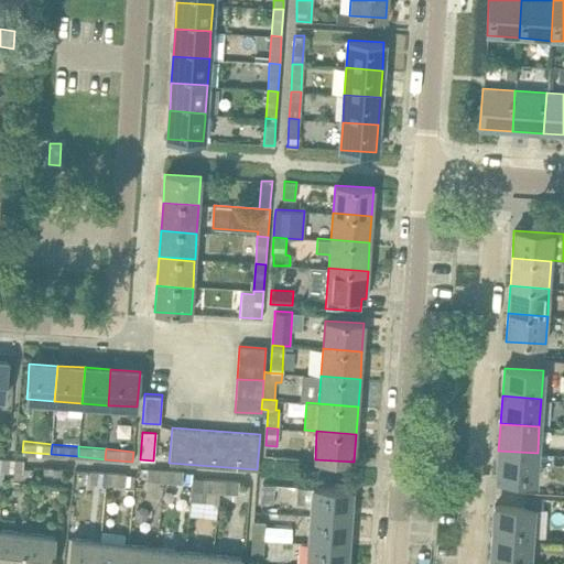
[(498,451),(496,479),(518,480),(530,481),(535,481),(538,453),(498,451)]
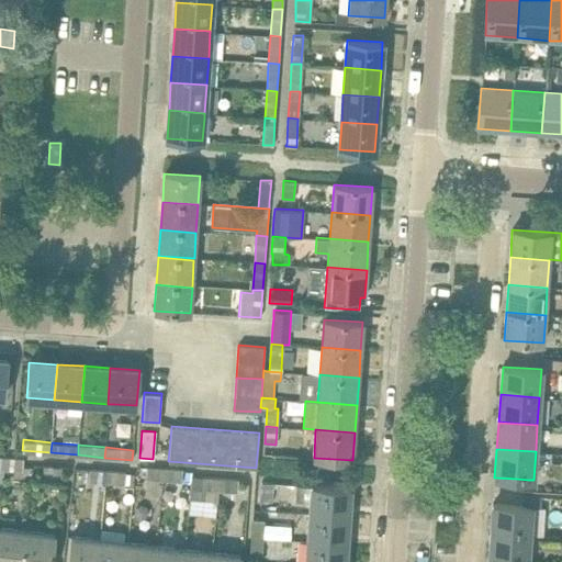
[(23,458),(6,457),(4,470),(23,471),(23,458)]
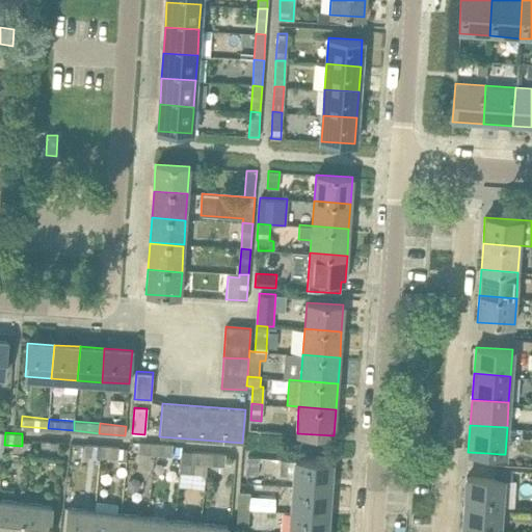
[(57,454),(58,442),(41,441),(41,453),(57,454)]
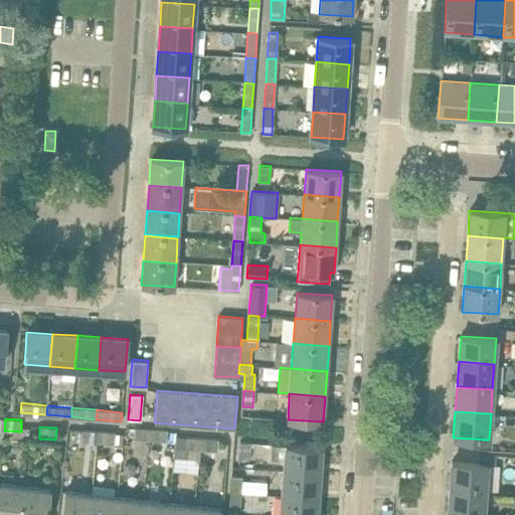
[(151,430),(134,428),(133,439),(149,440),(151,430)]
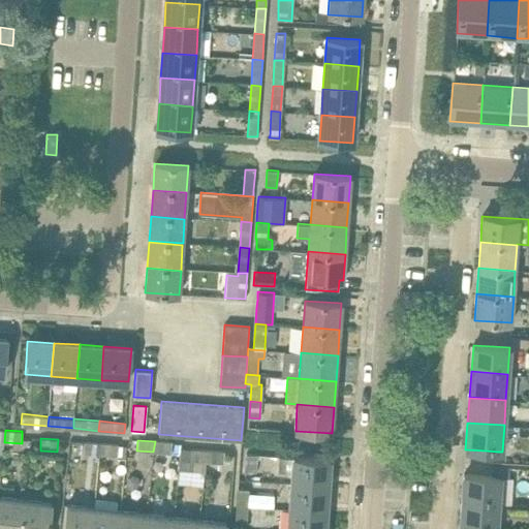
[(84,441),(84,442),(83,453),(99,455),(101,442),(84,441)]
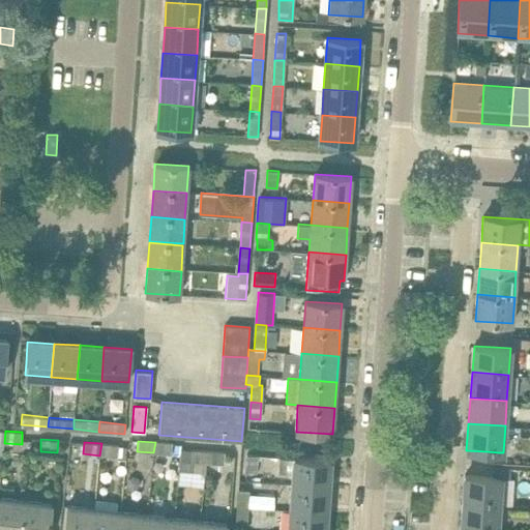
[(172,443),(155,442),(153,452),(171,453),(172,443)]
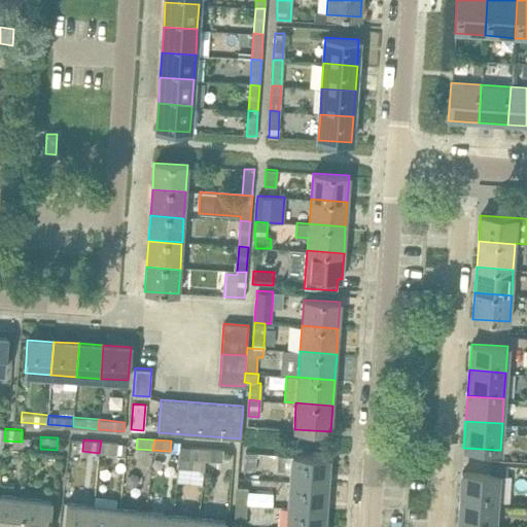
[(117,442),(101,441),(99,453),(121,454),(120,456),(125,457),(126,445),(117,444),(117,442)]
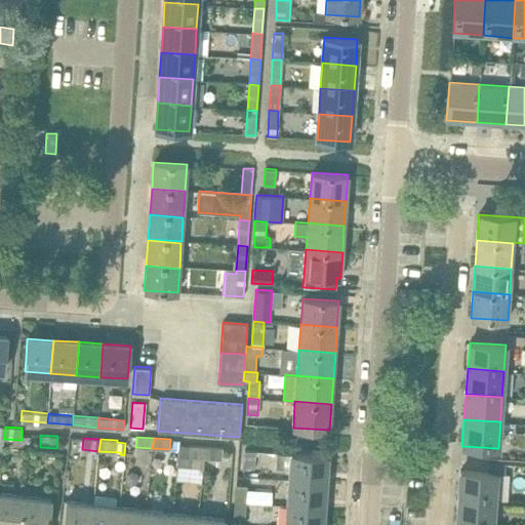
[(205,447),(179,445),(177,467),(203,469),(204,458),(205,447)]
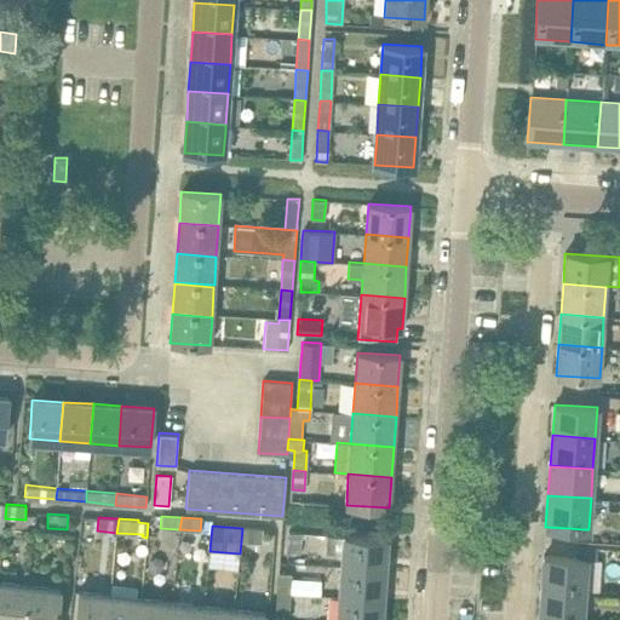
[(273,530),(242,528),(241,541),(271,544),(273,530)]
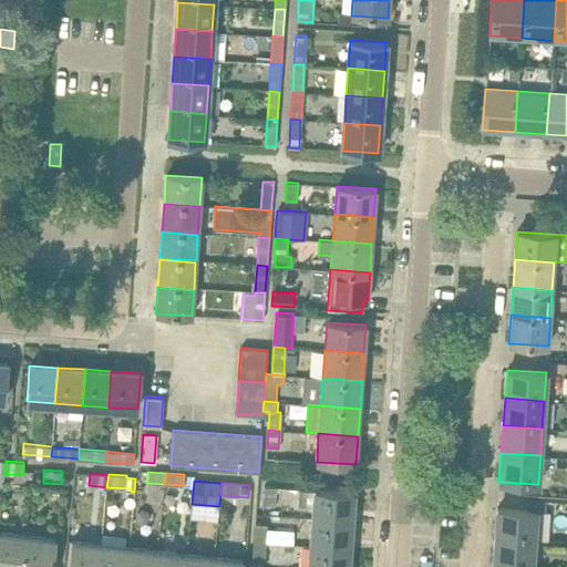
[(276,487),(264,486),(263,505),(275,505),(276,487)]
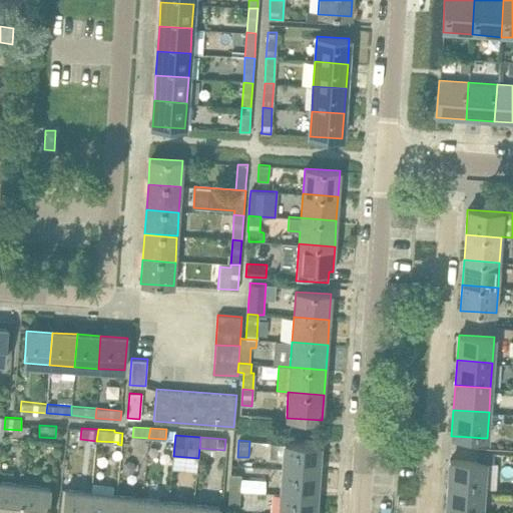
[(320,446),(271,443),(270,455),(284,456),(283,469),(318,470),(320,446)]
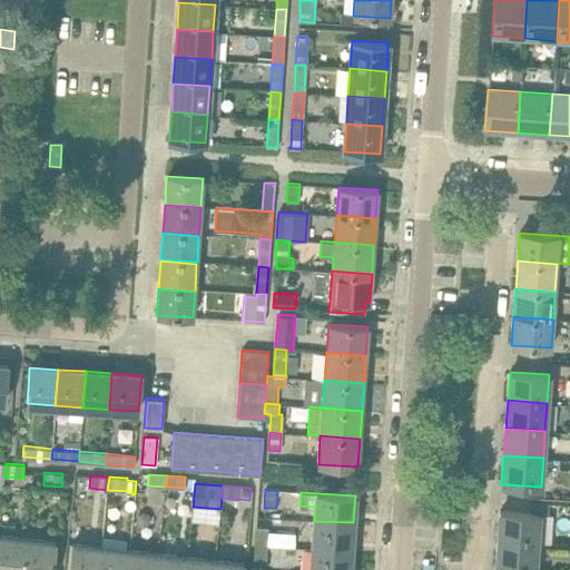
[(500,511),(498,538),(537,541),(539,513),(500,511)]
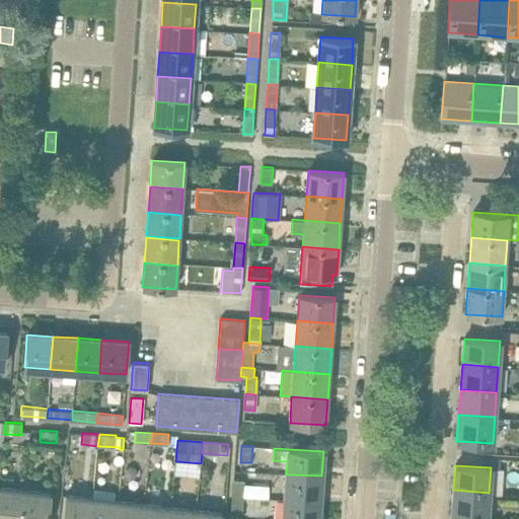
[(286,474),(284,499),(320,502),(321,475),(286,474)]
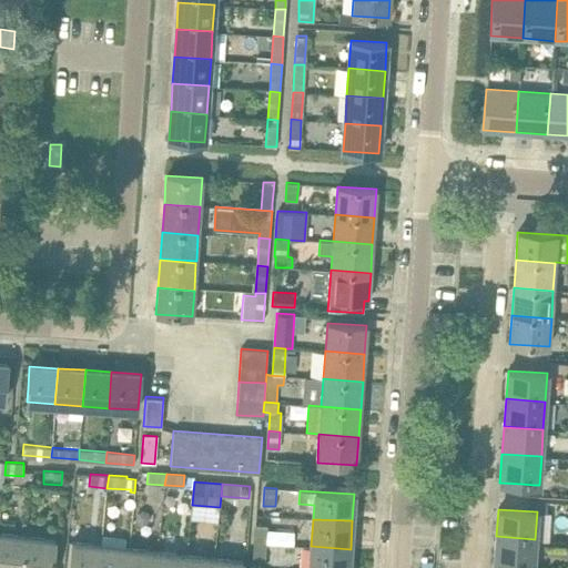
[(254,525),(253,543),(266,544),(267,526),(254,525)]
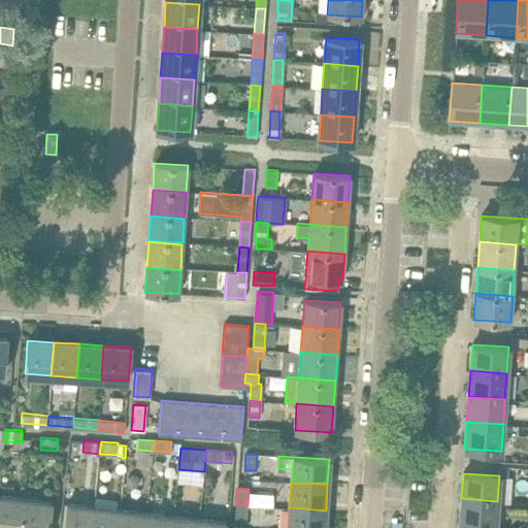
[(0,495),(0,527),(20,527),(24,498),(0,495)]
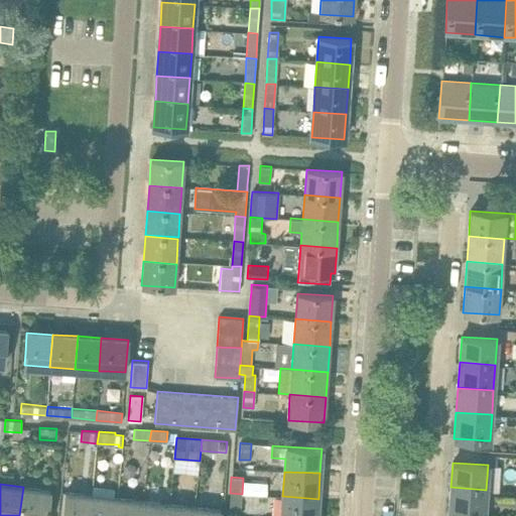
[(23,487),(19,515),(46,515),(50,490),(23,487)]
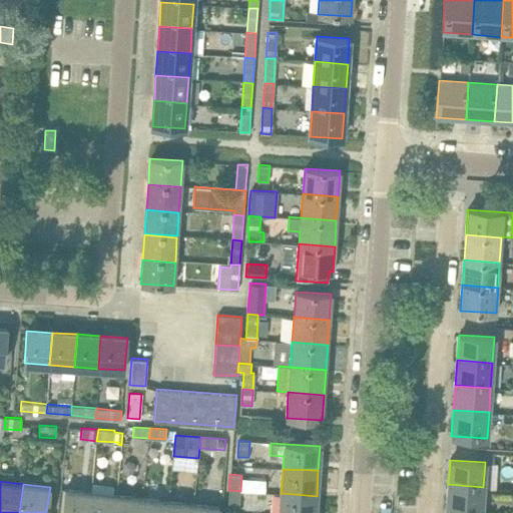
[(448,484),(446,510),(481,512),(483,487),(448,484)]
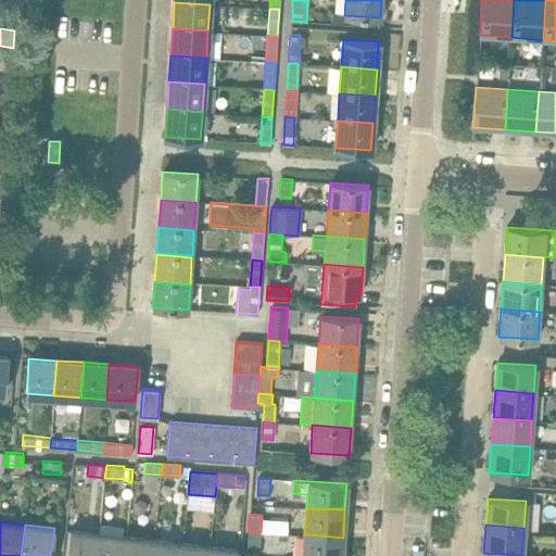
[(95,555),(98,533),(70,530),(66,555),(95,555)]
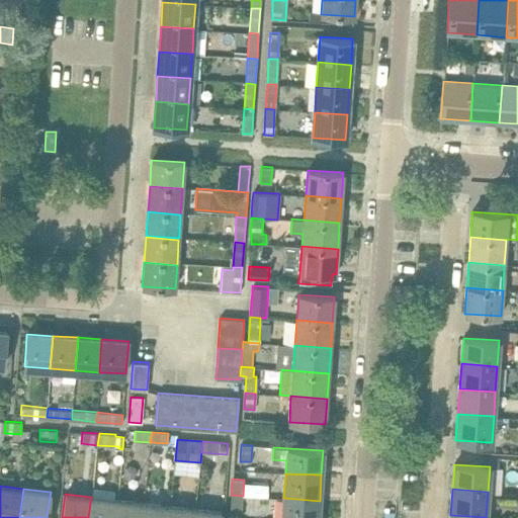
[(231,495),(230,511),(231,511),(242,512),(243,496),(231,495)]
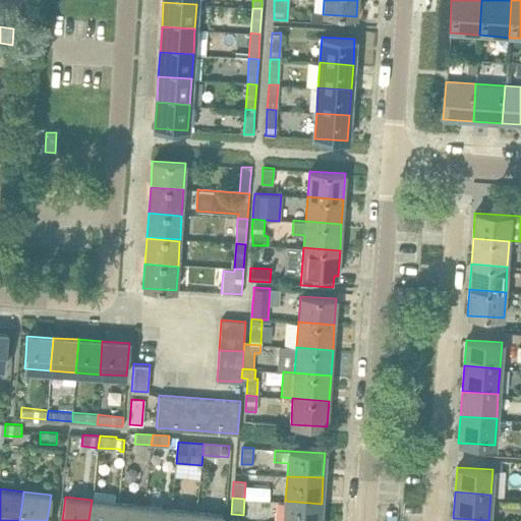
[(92,500),(89,520),(115,520),(118,503),(92,500)]
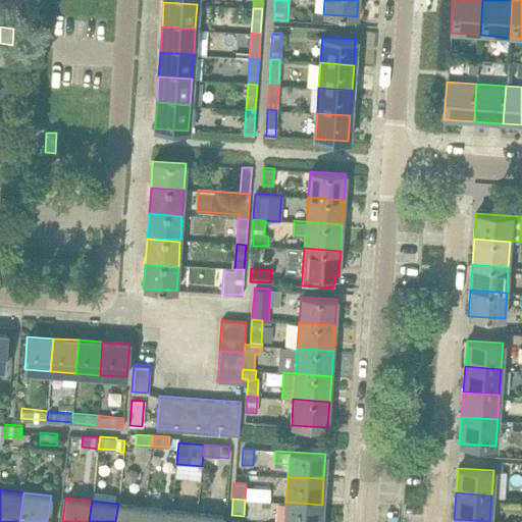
[(285,502),(283,521),(320,521),(322,505),(285,502)]
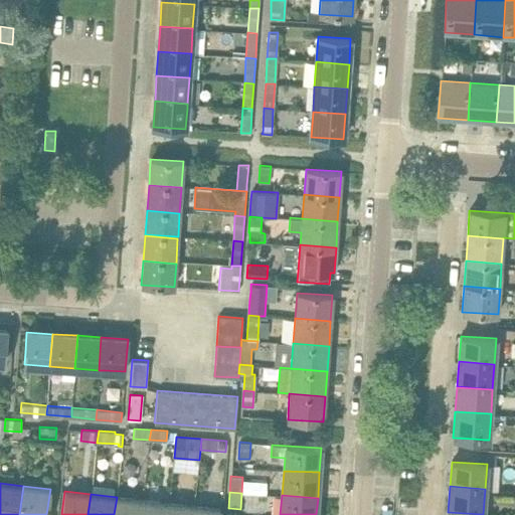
[(140,514),(142,500),(117,497),(114,514),(140,514)]
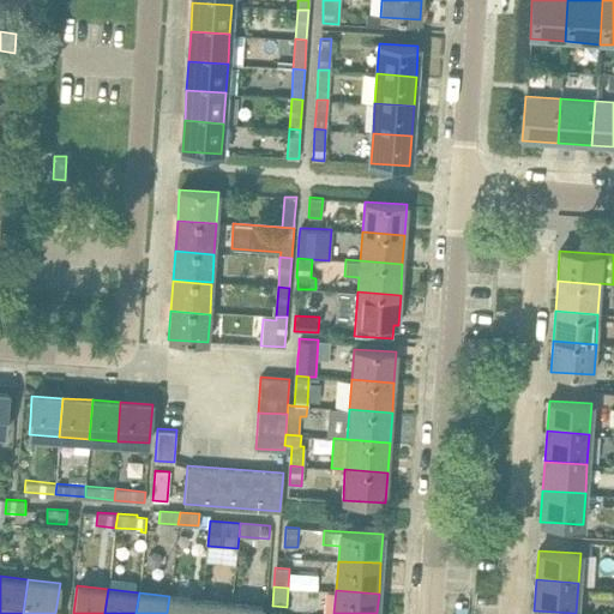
[(169,596),(167,613),(198,613),(200,600),(169,596)]
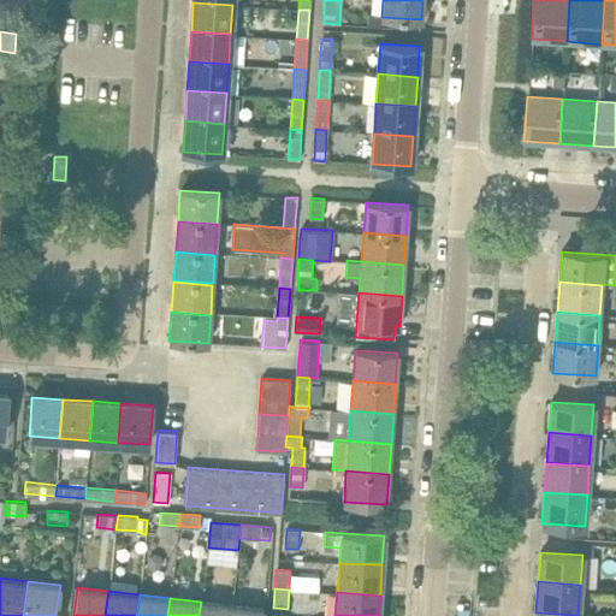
[(201,602),(199,615),(227,615),(230,605),(201,602)]
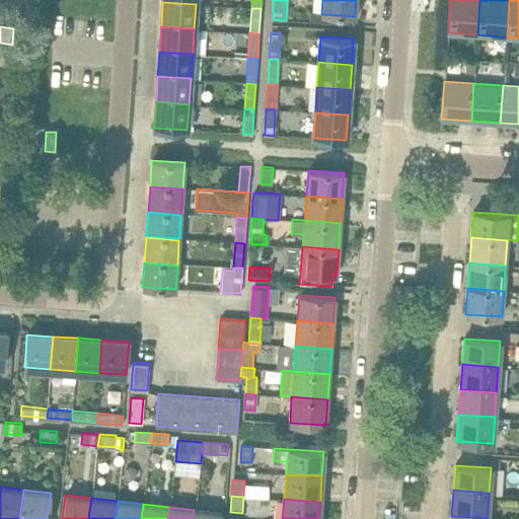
[(194,510),(192,518),(220,518),(221,513),(194,510)]
